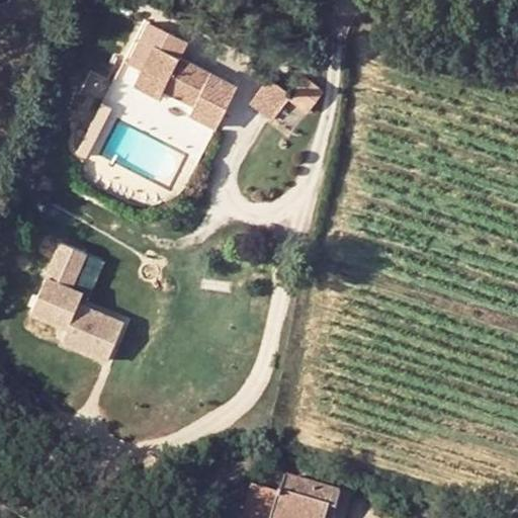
[(162,29),(160,33),(183,50),(187,40),(162,29)]
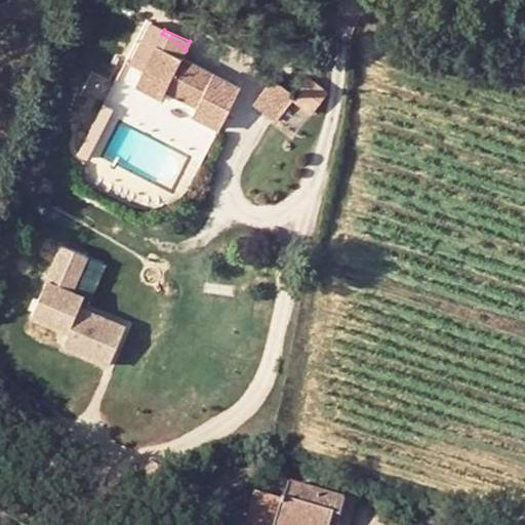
[(182,59),(186,50),(162,34),(156,47),(182,59)]
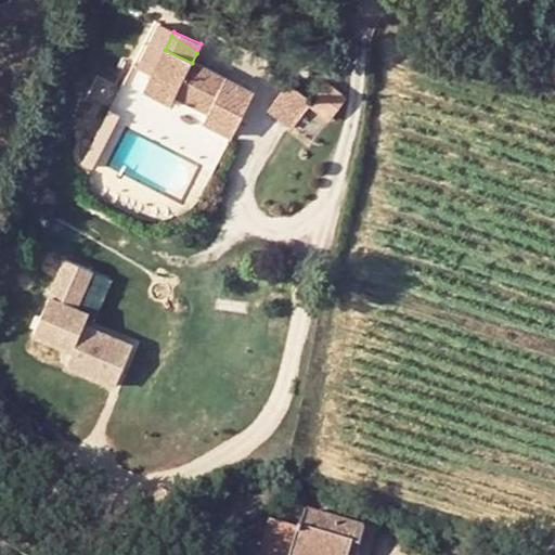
[(124,84),(172,107),(177,99),(208,114),(204,124),(230,136),(252,92),(165,50),(154,73),(134,64),(124,84)]
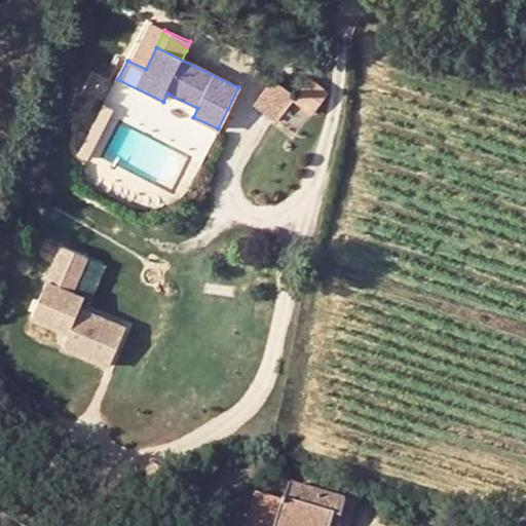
[(326,97),(308,82),(294,104),(311,116),(326,97)]
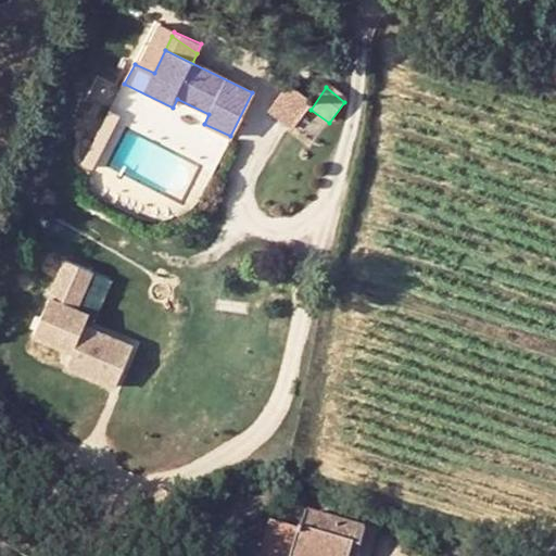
[(287,92),(276,109),(300,125),(311,110),(287,92)]
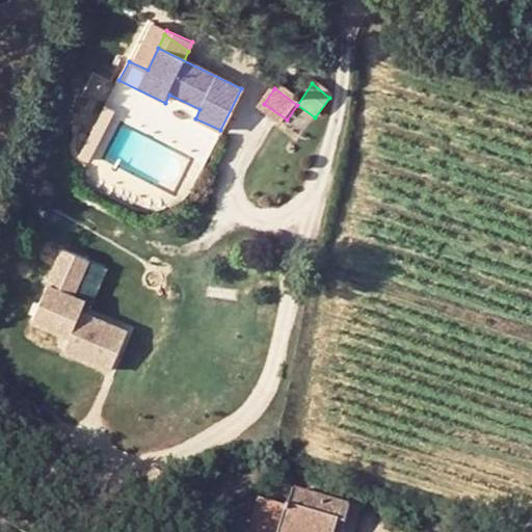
[(280,128),(287,120),(264,104),(258,112),(280,128)]
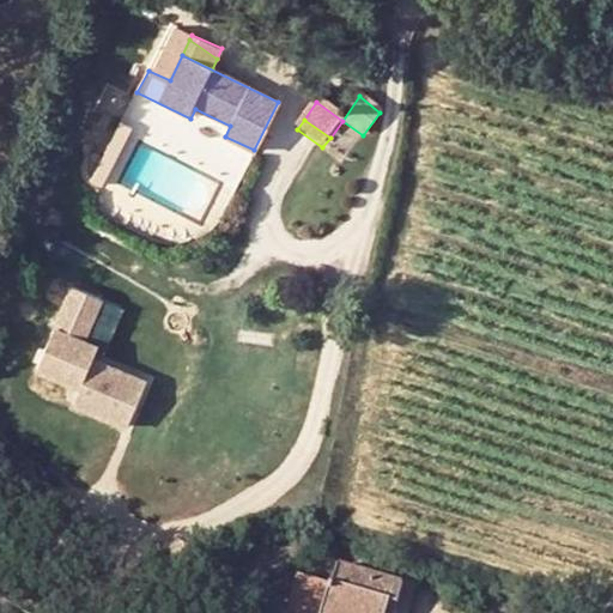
[(102,299),(72,287),(37,372),(80,389),(73,407),(127,430),(146,386),(92,364),(78,358),(84,344),(102,299)]
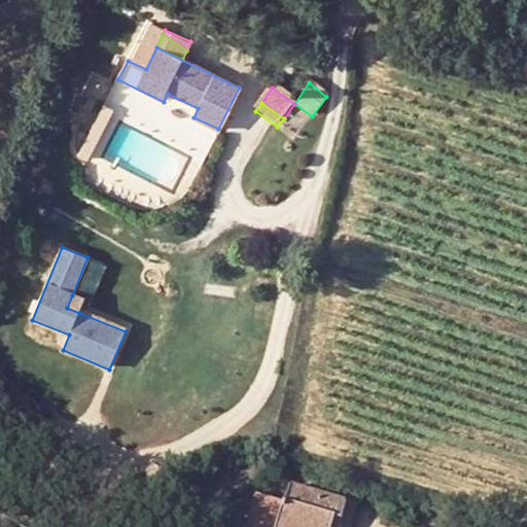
[(89,255),(79,286),(97,291),(106,260),(89,255)]
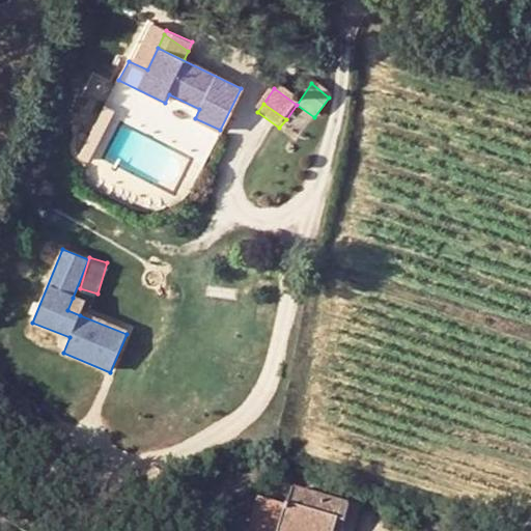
[(85,303),(73,298),(67,310),(80,315),(85,303)]
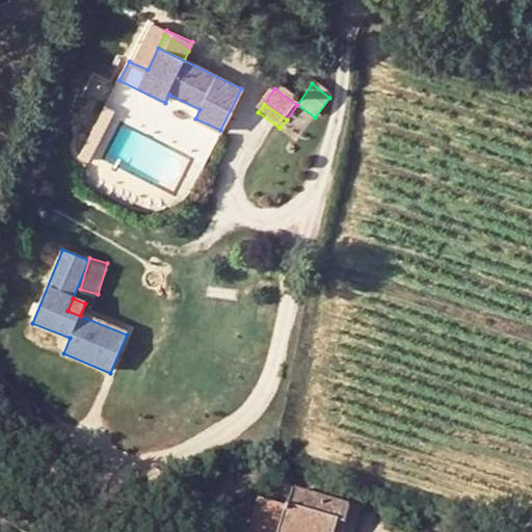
[(298,531),(333,531),(335,525),(341,526),(345,506),(290,494),(288,506),(257,500),(249,531),(282,531),(283,529),(298,531)]
